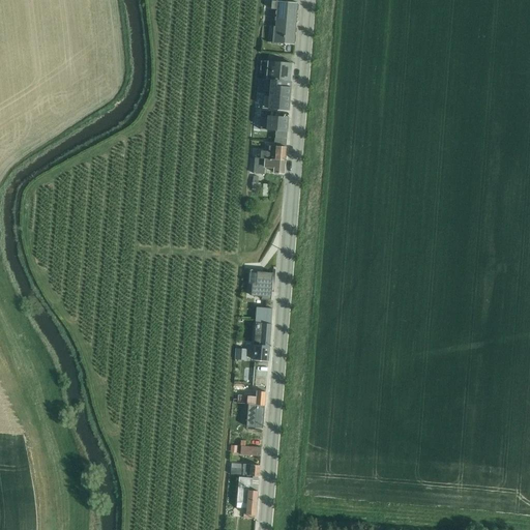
[(269,26),(268,43),(294,46),(298,3),(272,1),(271,9),(277,9),(275,27),(269,26)]
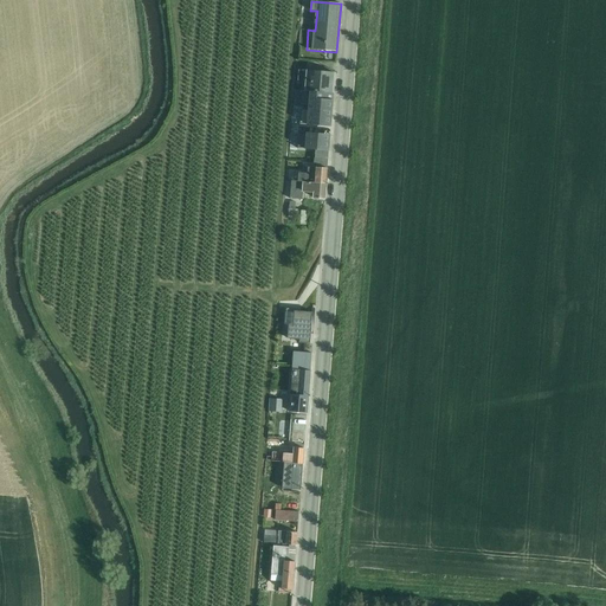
[(335,73),(309,71),(298,70),(297,81),(305,82),(304,90),(322,92),(334,94),(335,73)]
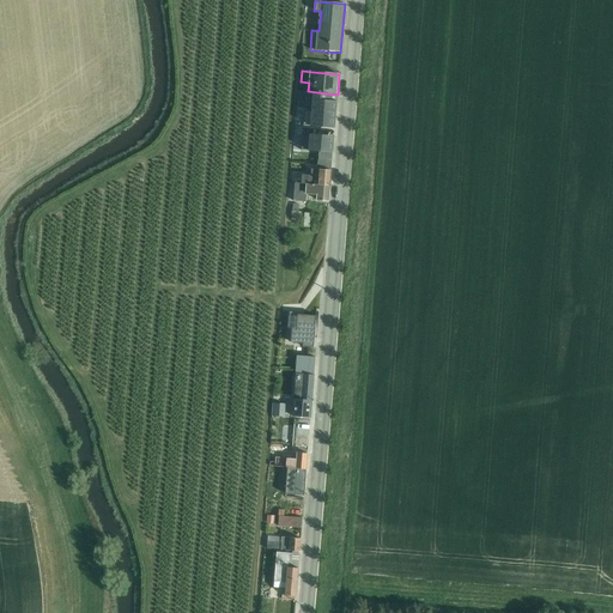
[(326,93),(308,91),(303,91),(302,101),(305,101),(305,107),(296,105),(293,121),(304,122),(304,117),(315,117),(316,114),(313,114),(314,102),(325,103),(323,120),(335,121),(337,101),(326,99),(326,93)]
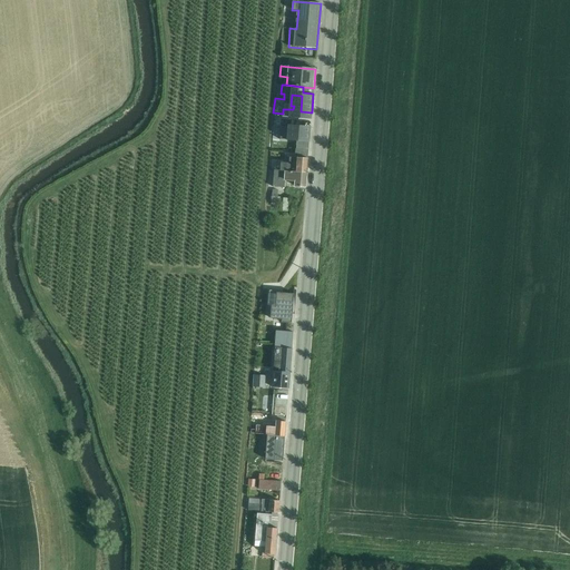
[(283,137),(313,138),(314,124),(284,121),(283,137)]
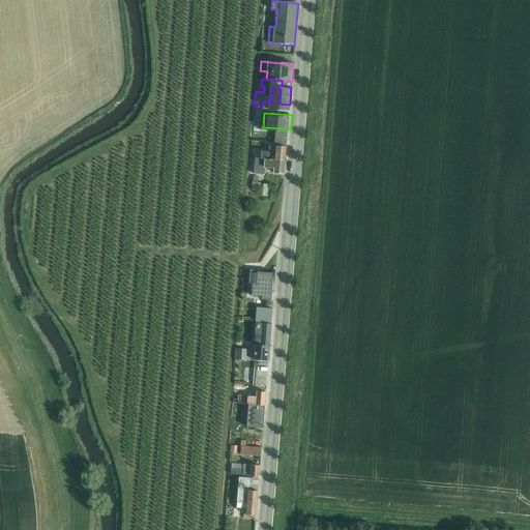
[(255,150),(255,158),(285,160),(287,140),(274,139),(274,143),(265,142),(264,147),(266,147),(265,152),(255,150)]
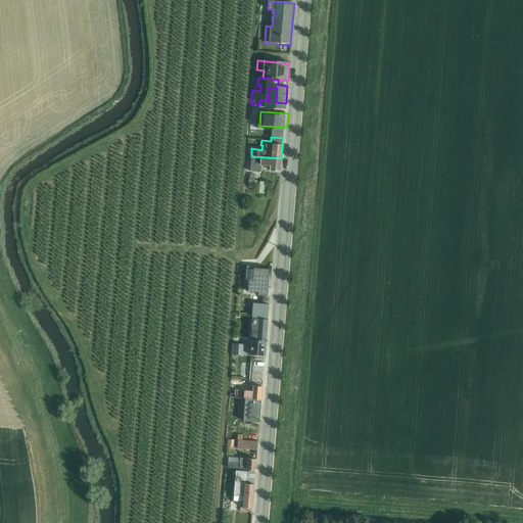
[(281,158),(251,156),(250,172),(262,173),(262,167),(270,167),(270,172),(280,173),(281,158)]
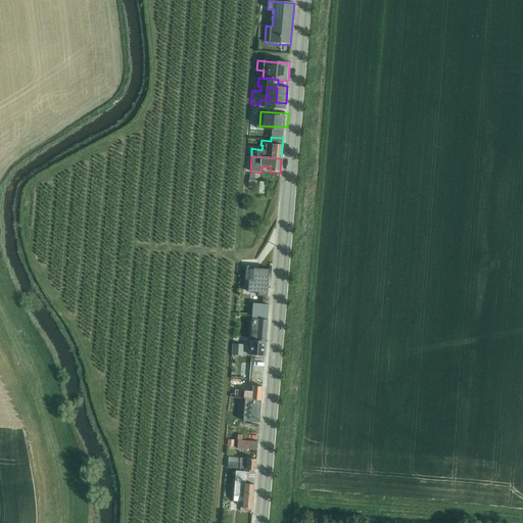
[(250,174),(249,188),(256,188),(257,181),(255,181),(255,175),(250,174)]
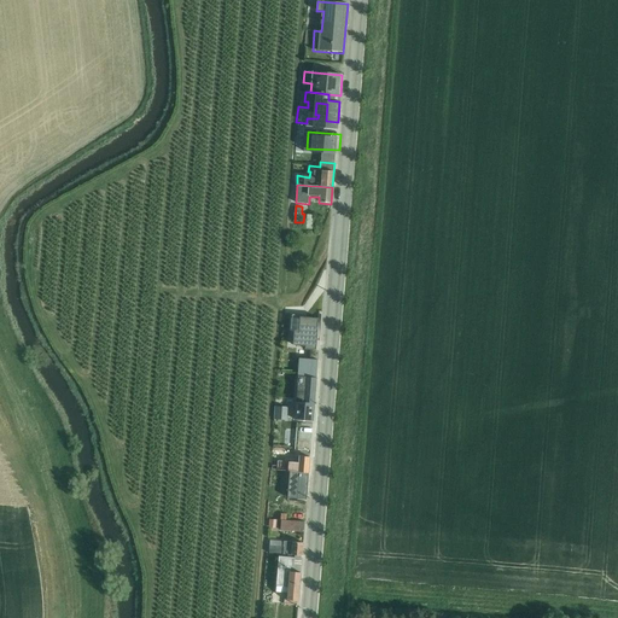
[(292,315),(291,332),(295,332),(293,345),(305,347),(304,350),(316,350),(319,319),(307,318),(307,316),(292,315)]
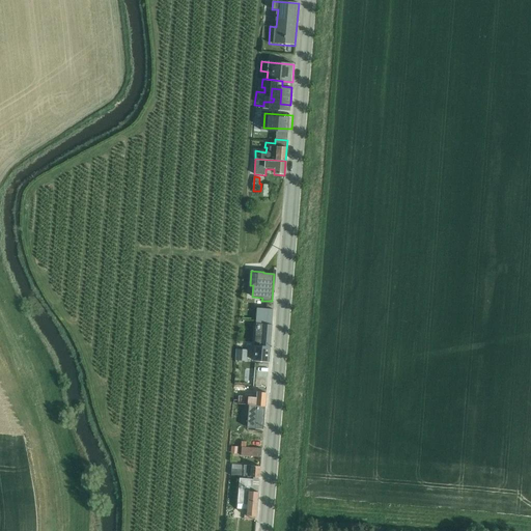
[(257,308),(256,324),(272,325),(273,309),(257,308)]
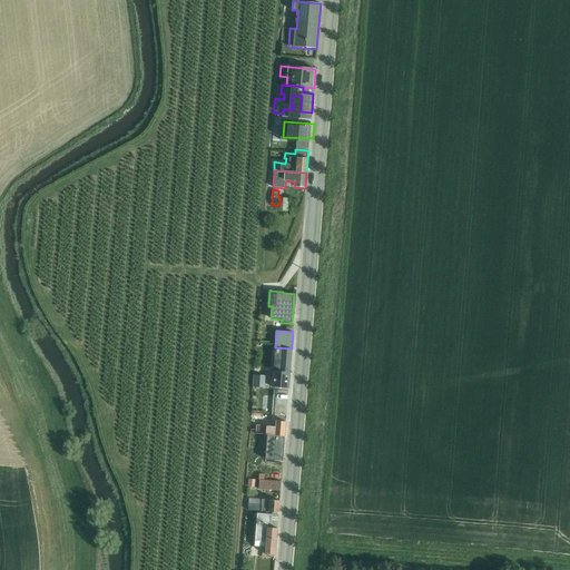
[(275,347),(274,372),(291,373),(292,349),(275,347)]
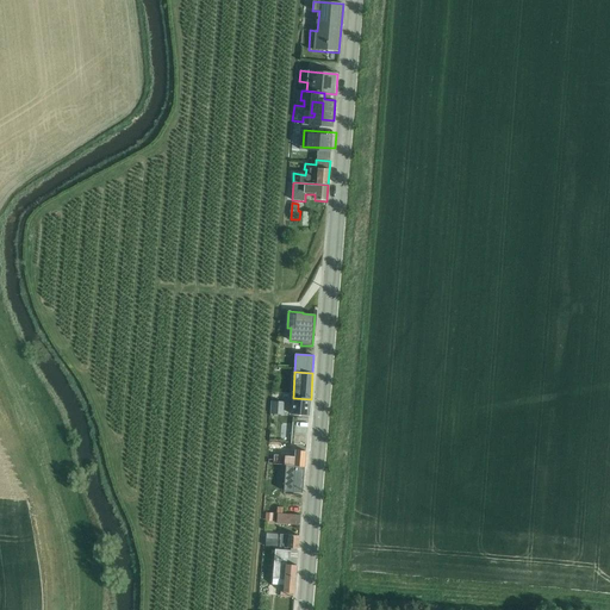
[(311,399),(293,398),(291,416),(309,416),(311,399)]
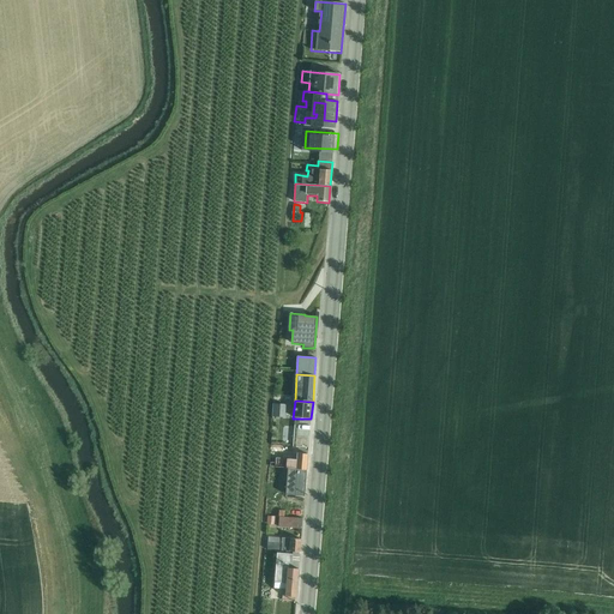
[(274,404),(272,417),(286,419),(287,405),(274,404)]
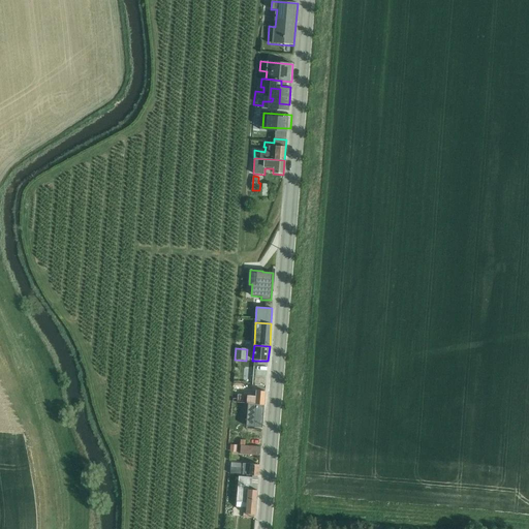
[(234,403),(265,405),(266,392),(256,391),(256,394),(251,394),(251,396),(236,395),(236,398),(232,398),(232,402),(234,403)]
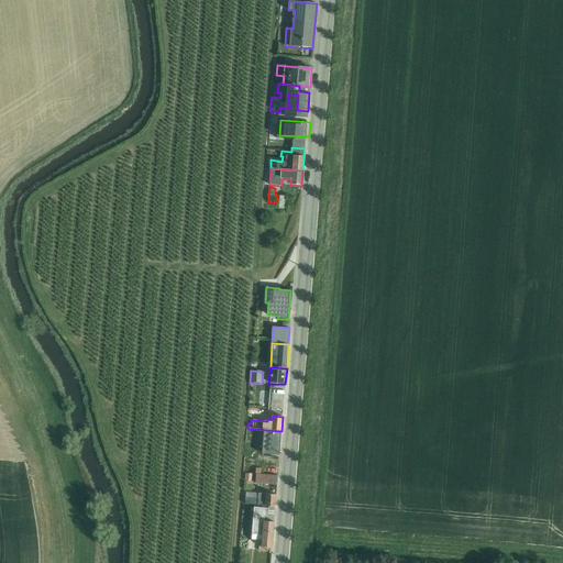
[(282,431),(249,429),(249,438),(271,439),(271,444),(280,444),(282,431)]
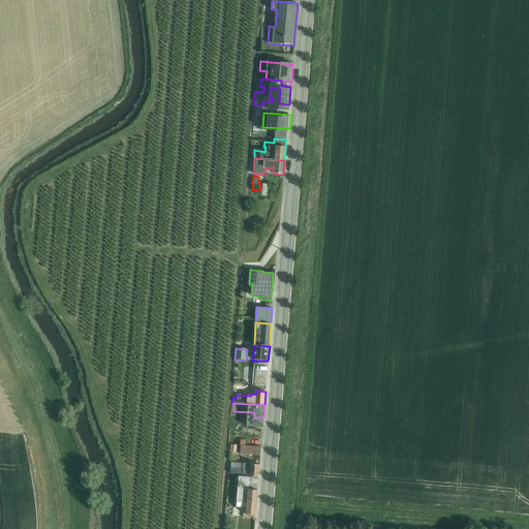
[(241,440),(240,455),(260,456),(260,446),(245,445),(246,440),(241,440)]
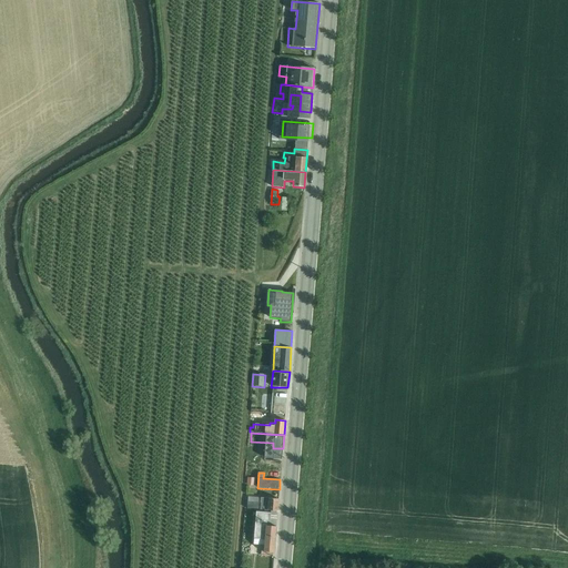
[(249,497),(247,509),(277,511),(279,499),(249,497)]
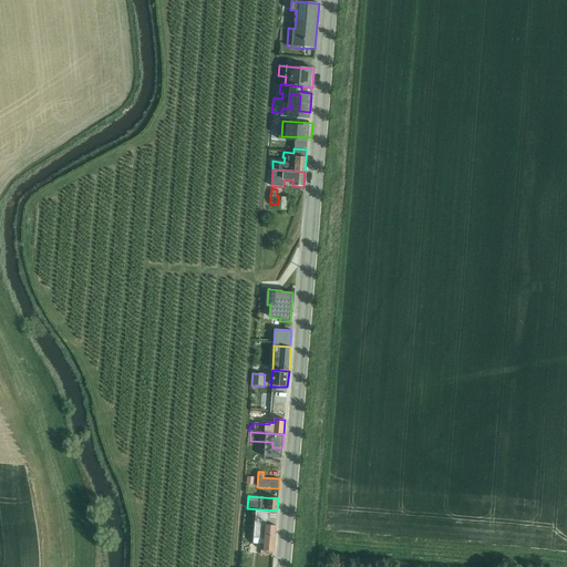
[(256,511),(254,544),(264,544),(264,550),(274,552),(276,526),(267,525),(267,521),(270,521),(270,512),(256,511)]
